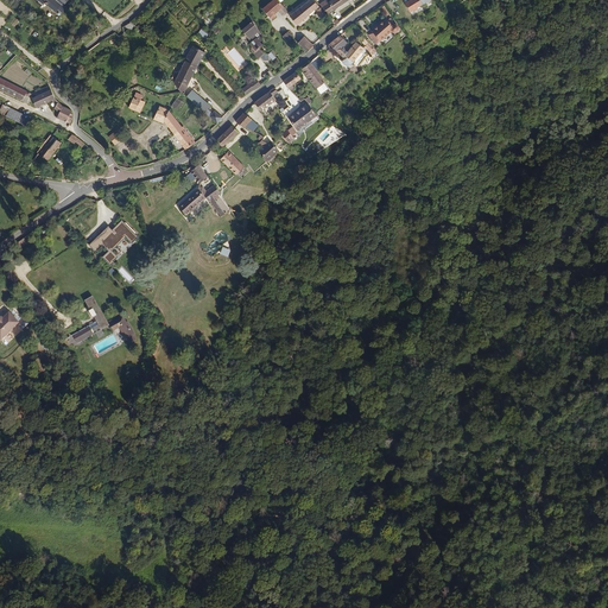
[(38,0),(40,1),(39,2),(42,6),(46,1),(51,5),(50,7),(55,12),(57,10),(62,13),(65,10),(62,6),(63,4),(68,7),(71,2),(69,0),(68,0),(38,0)]
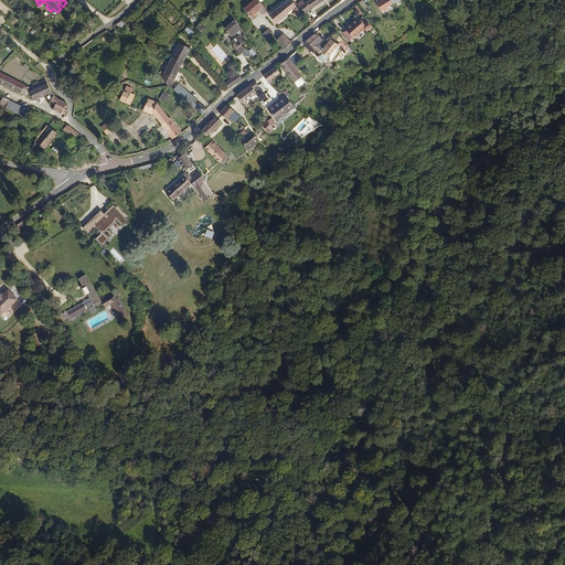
[(269,10),(259,0),(253,0),(244,9),(254,19),(257,16),(255,13),(259,10),(264,16),(269,10)]
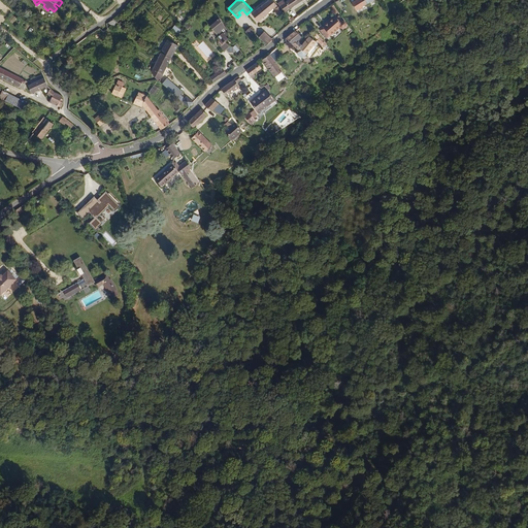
[(262,22),(275,9),(282,15),(287,11),(286,10),(287,10),(282,4),(276,0),(272,0),(270,2),(255,13),(262,22)]
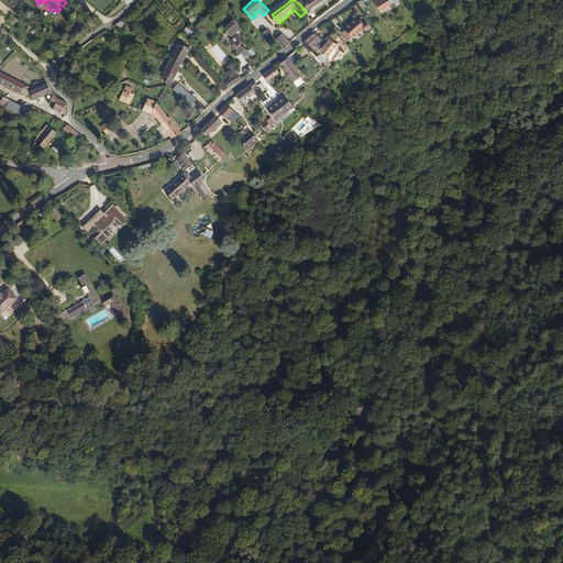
[(307,13),(323,0),(310,0),(308,2),(306,0),(305,0),(300,4),(306,11),(305,11),(306,12),(307,13)]
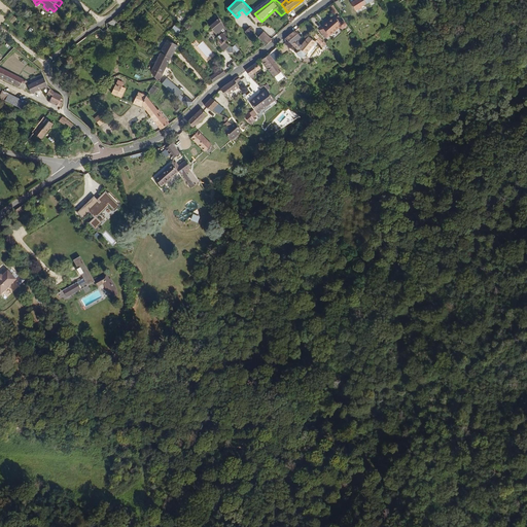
[(377,2),(377,0),(355,0),(349,4),(355,13),(373,2),(374,5),(377,2)]
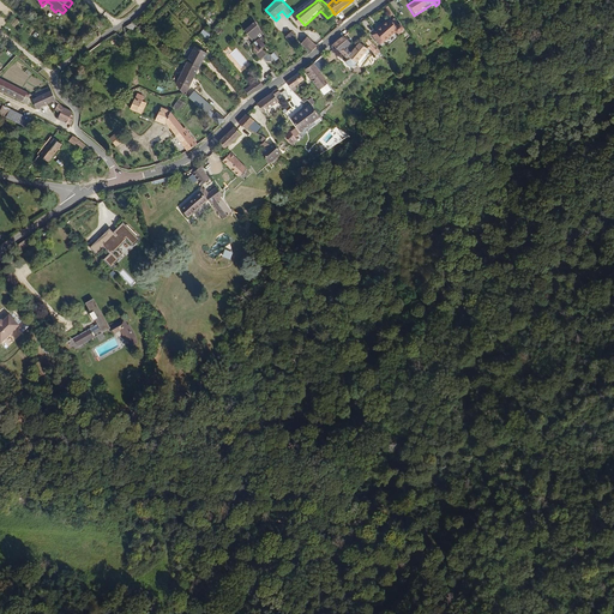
[(269,41),(253,23),(244,34),(254,44),(252,46),(254,48),(256,53),(264,60),(265,59),(269,61),(276,61),(276,60),(277,60),(278,61),(282,56),(276,50),(274,54),(270,54),(264,49),(266,46),(264,44),(269,41)]
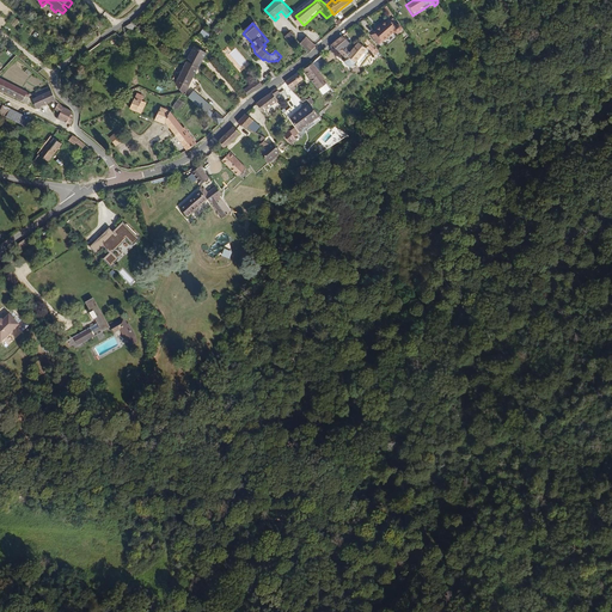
[(401,36),(401,34),(401,31),(397,30),(391,24),(389,25),(387,24),(375,36),(385,47),(395,36),(396,37),(398,37),(401,36)]
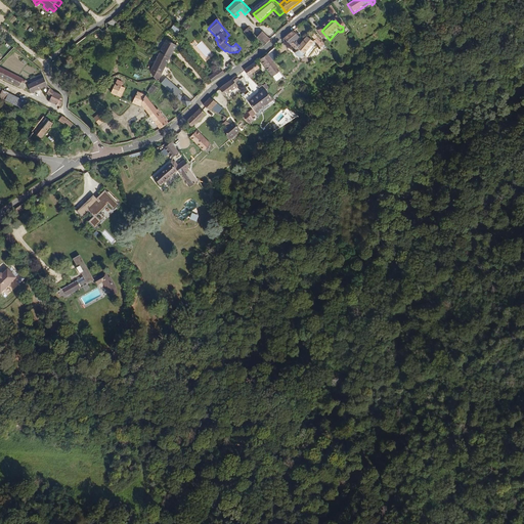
[(254,24),(249,28),(253,32),(258,28),(254,24)]
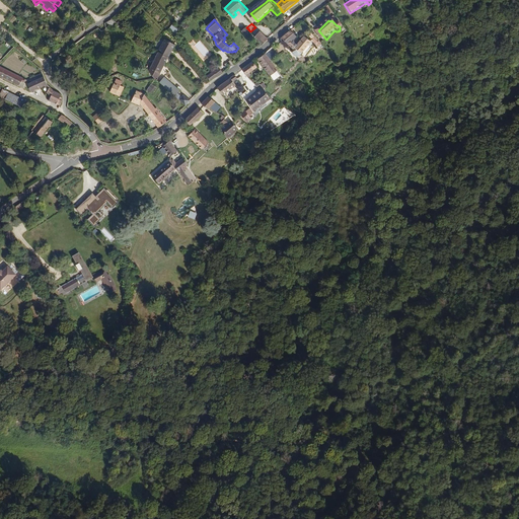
[(272,38),(264,29),(260,33),(266,41),(267,42),(272,38)]
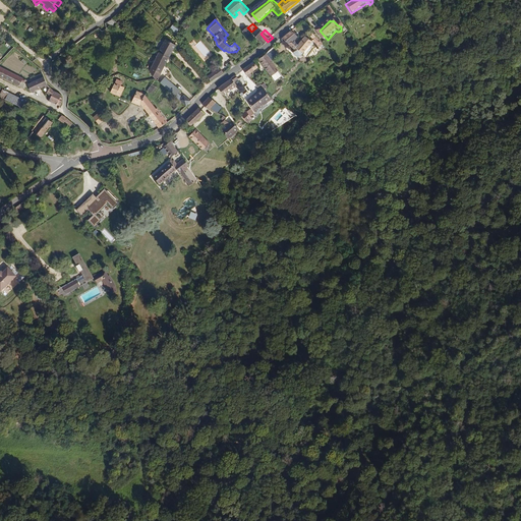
[(328,40),(320,31),(316,34),(325,42),(328,40)]
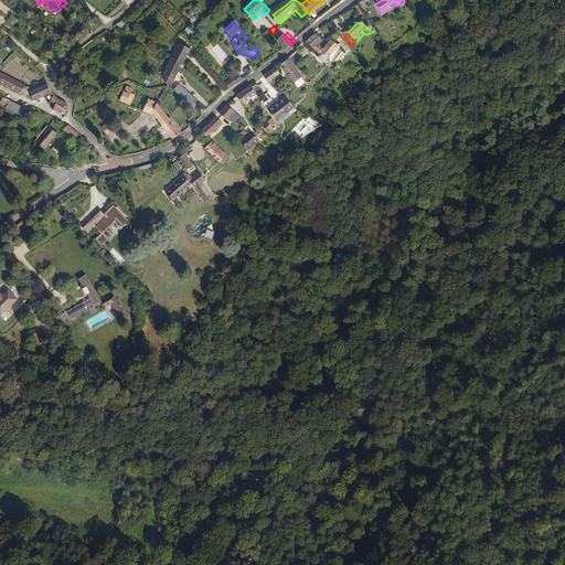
[(320,50),(324,45),(319,39),(309,48),(316,53),(320,50)]
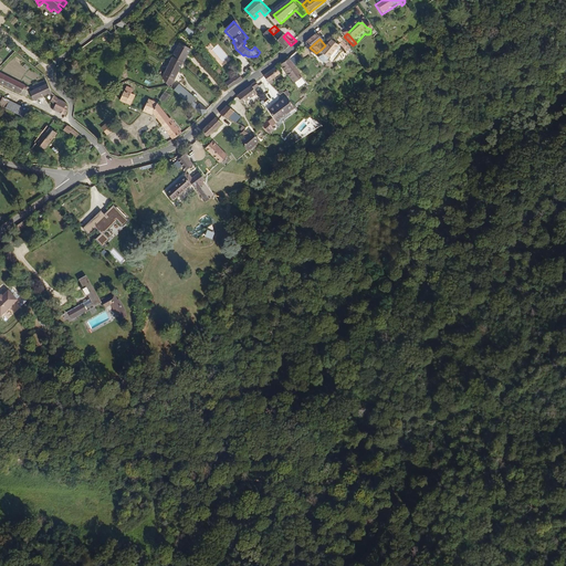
[(181,62),(187,51),(177,44),(169,55),(181,62)]
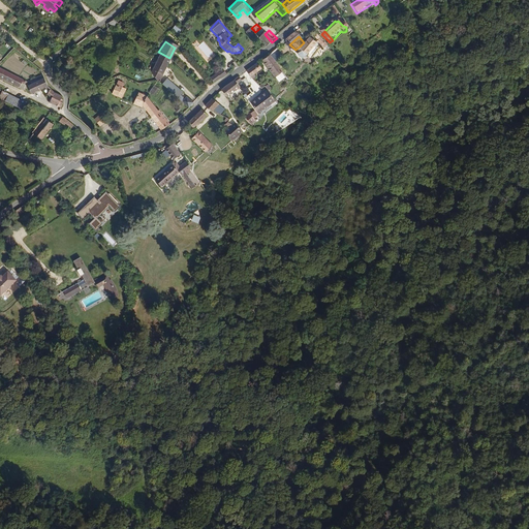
[(305,62),(318,47),(312,41),(303,50),(299,54),(300,55),(298,57),(298,60),(300,61),(302,62),(305,62)]
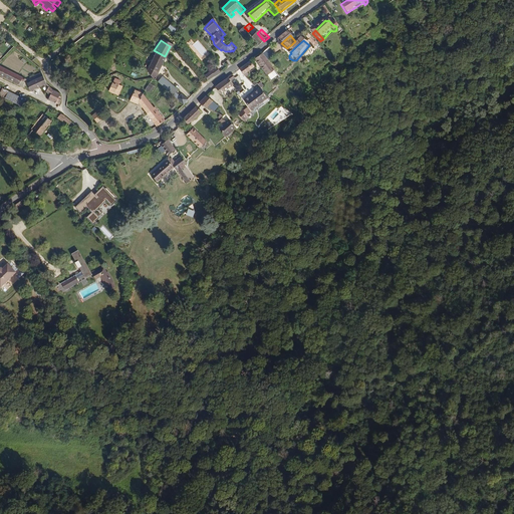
[(314,50),(319,46),(314,41),(311,44),(309,45),(314,50)]
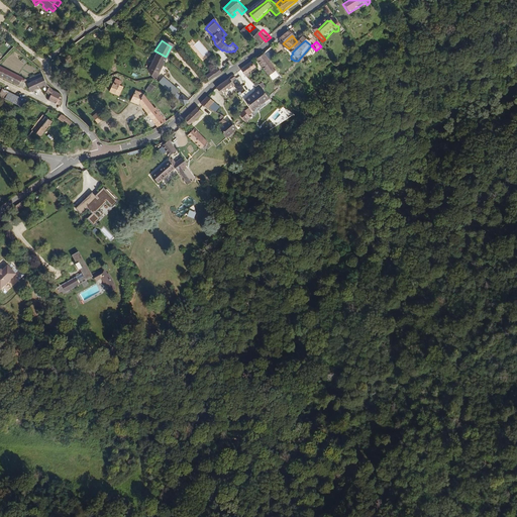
[(266,59),(272,54),(268,48),(262,54),(266,59)]
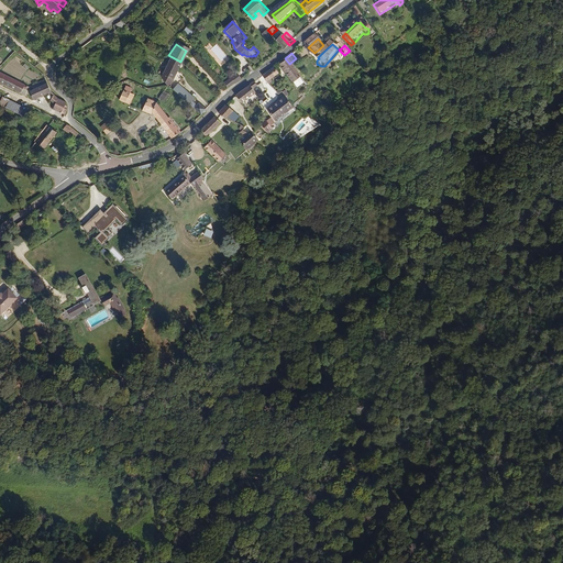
[(169,78),(180,62),(168,55),(156,77),(166,85),(185,102),(190,97),(169,78)]
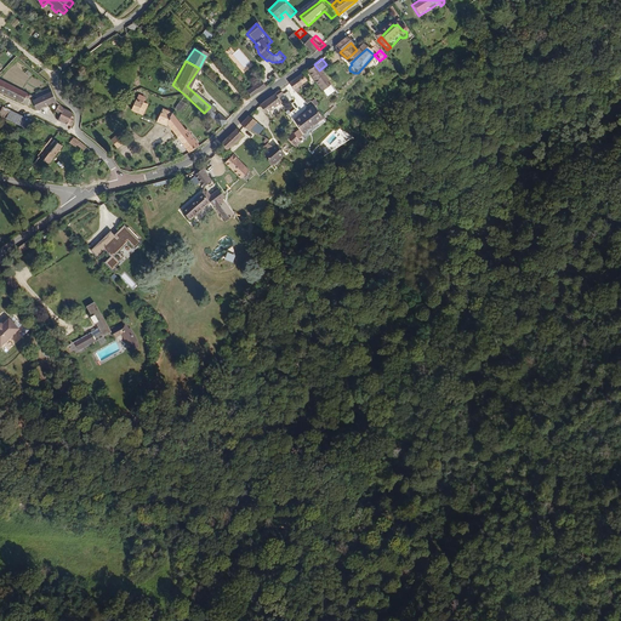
[(319,70),(314,64),(306,70),(322,90),(329,84),(319,70)]
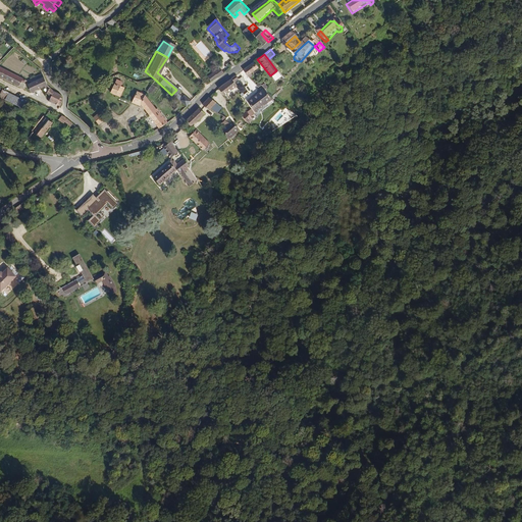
[(248,74),(257,66),(253,62),(244,69),(248,74)]
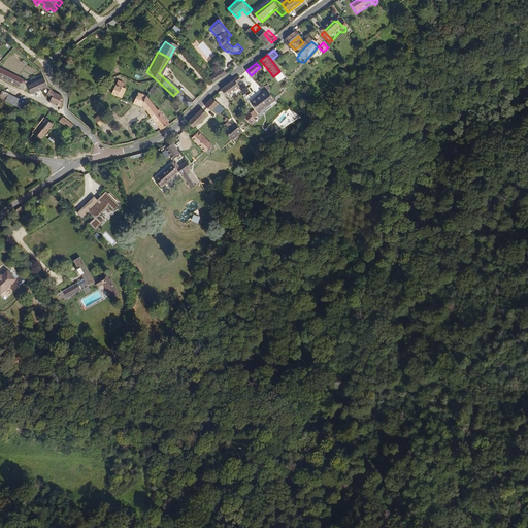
[(211,81),(224,72),(221,67),(216,70),(213,71),(207,76),(211,81)]
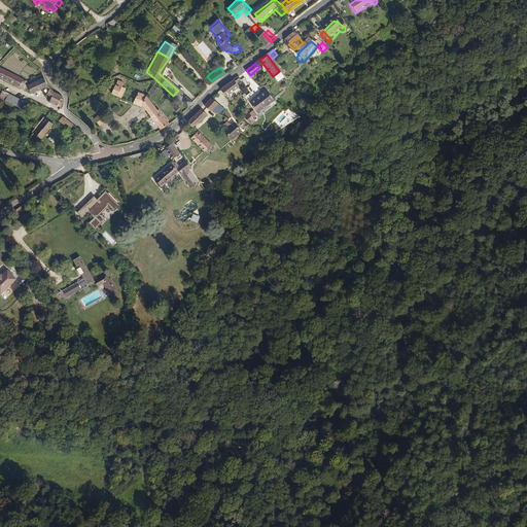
[(45,85),(41,71),(26,77),(26,80),(22,81),(26,93),(45,85)]
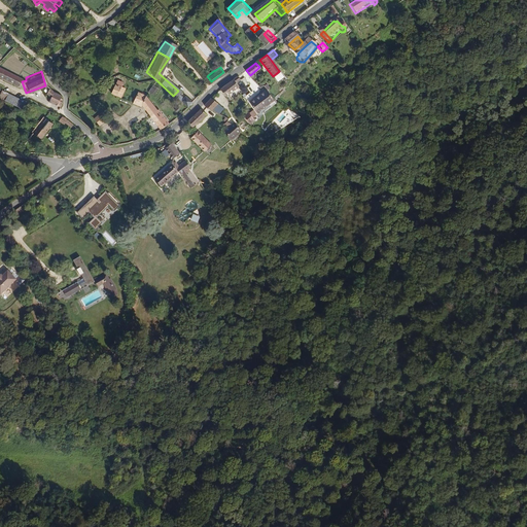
[(0,73),(0,81),(14,89),(16,83),(19,84),(20,81),(0,73)]
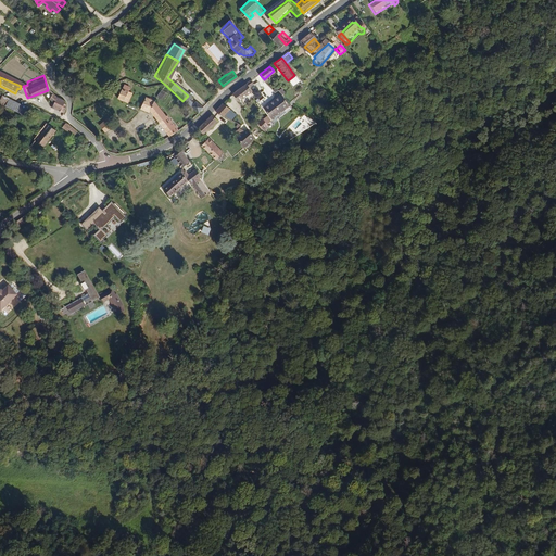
[(240,99),(253,88),(251,87),(255,84),(252,79),(235,95),(240,99)]
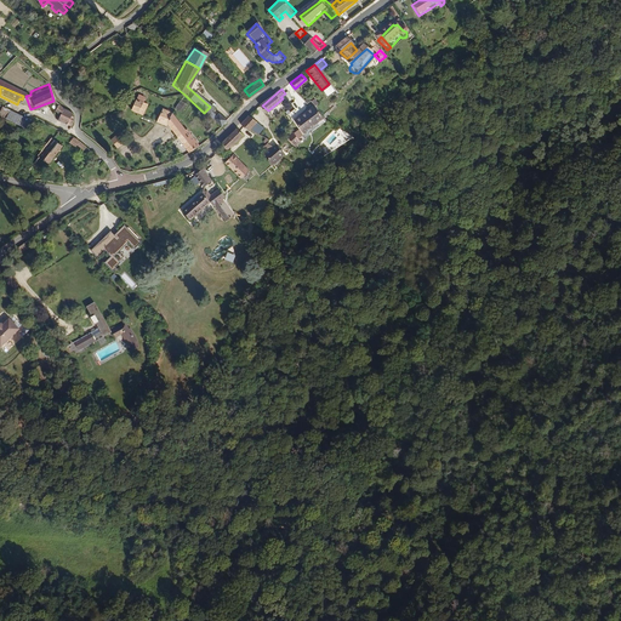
[(144,117),(149,107),(144,106),(147,101),(140,97),(132,113),(140,117),(140,115),(144,117)]
